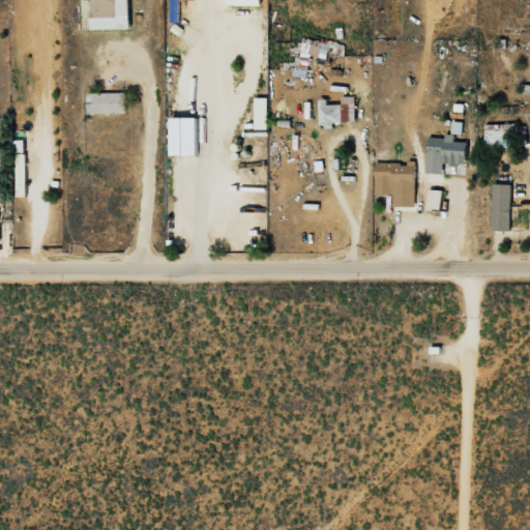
[(91,0),(92,29),(130,28),(129,0),(91,0)]
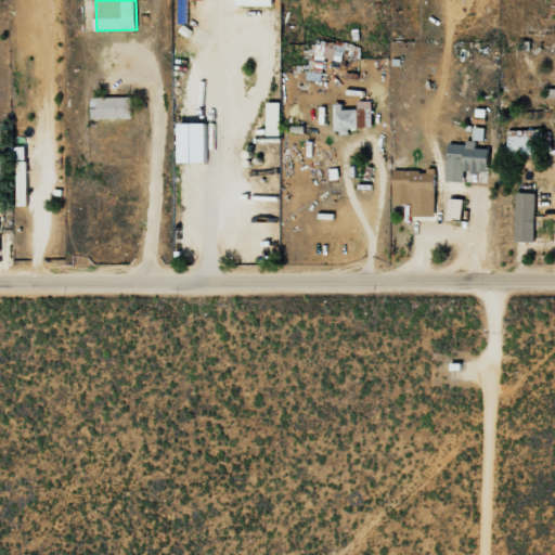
[(312,52),(339,62),(344,49),(317,39),(312,52)]
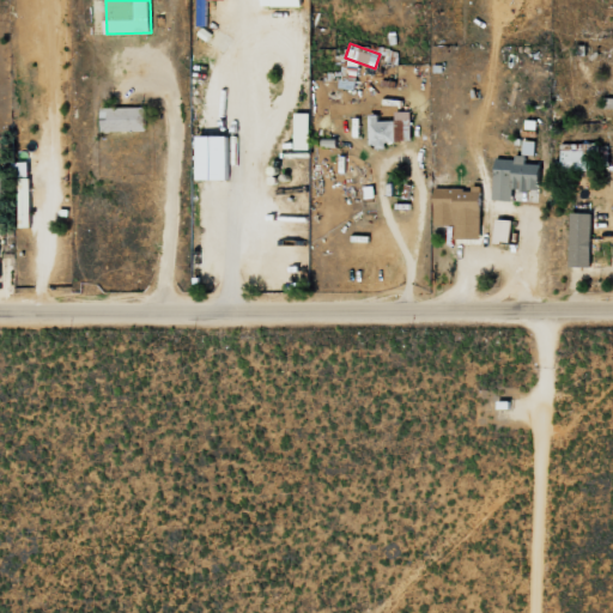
[(146,131),(146,107),(102,108),(103,132),(146,131)]
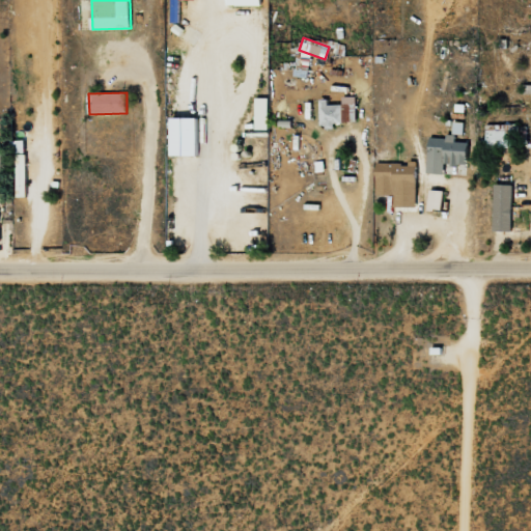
[(319,99),(320,128),(335,128),(334,122),(357,121),(356,95),(342,96),(342,104),(329,105),(328,99),(319,99)]
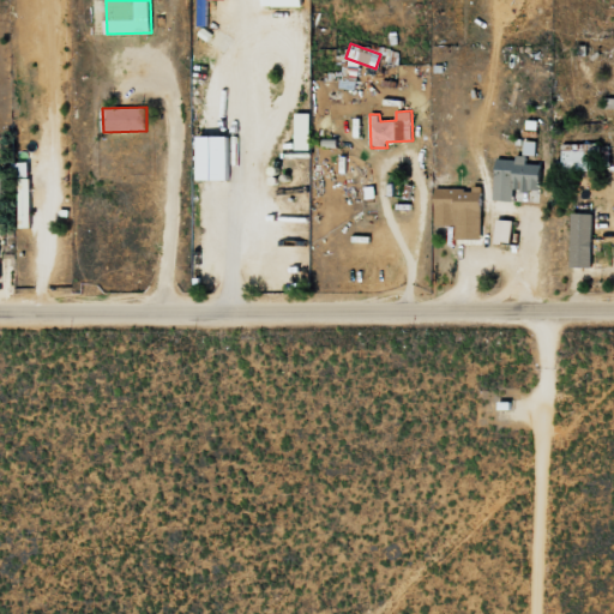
[(312,113),(296,113),(295,150),(311,150),(312,113)]
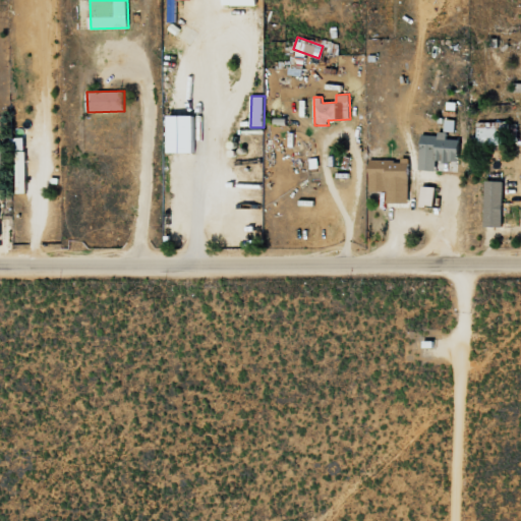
[(194,153),(195,115),(169,115),(169,153),(194,153)]
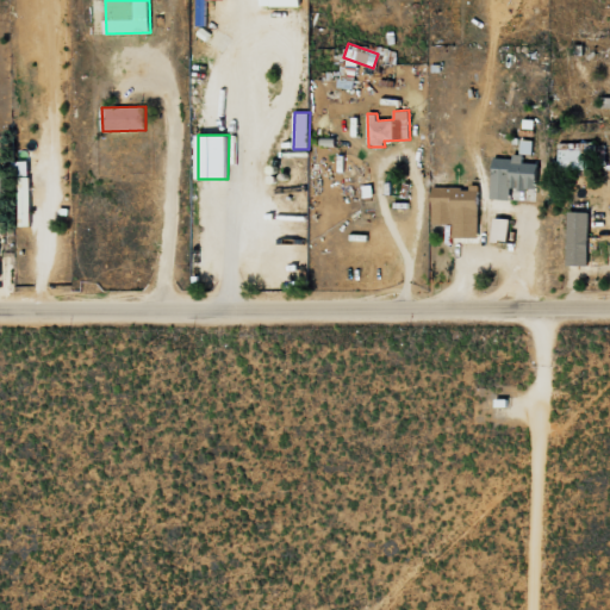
[(533,141),(521,139),(521,154),(533,155),(533,141)]
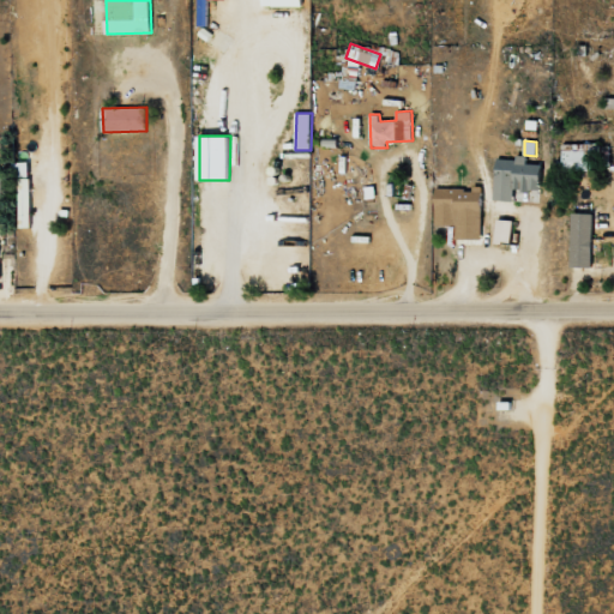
[(587,144),(564,144),(564,170),(587,170),(587,144)]
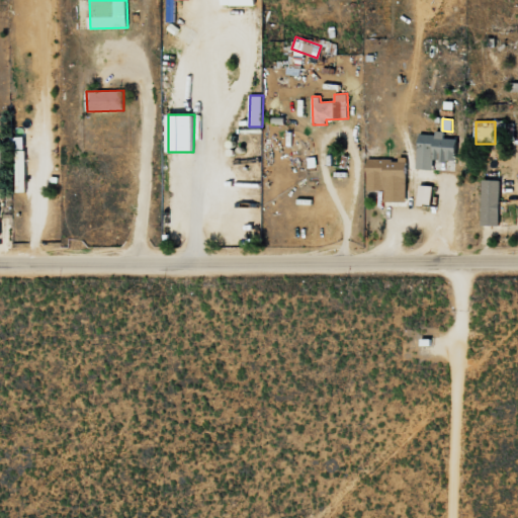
[(419,133),(417,169),(433,170),(434,160),(455,161),(456,139),(443,138),(444,134),(419,133)]
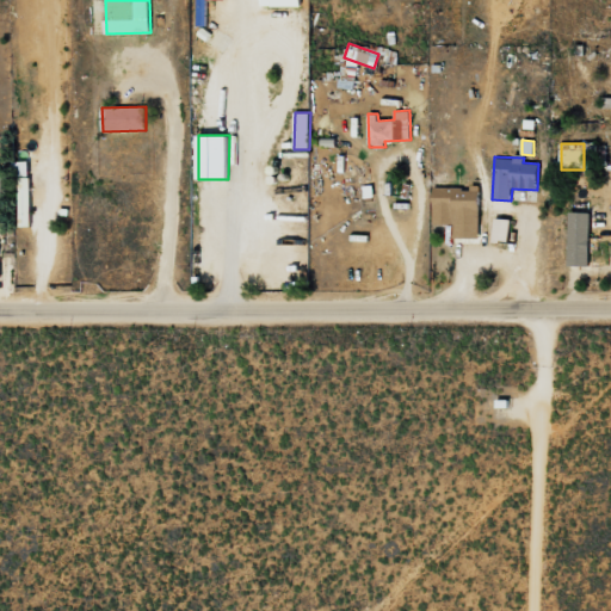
[(29,176),(29,161),(16,161),(16,176),(29,176)]
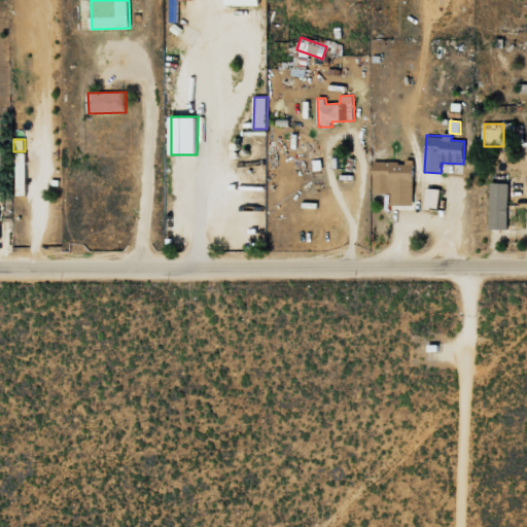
[(16,196),(27,196),(26,152),(15,152),(16,196)]
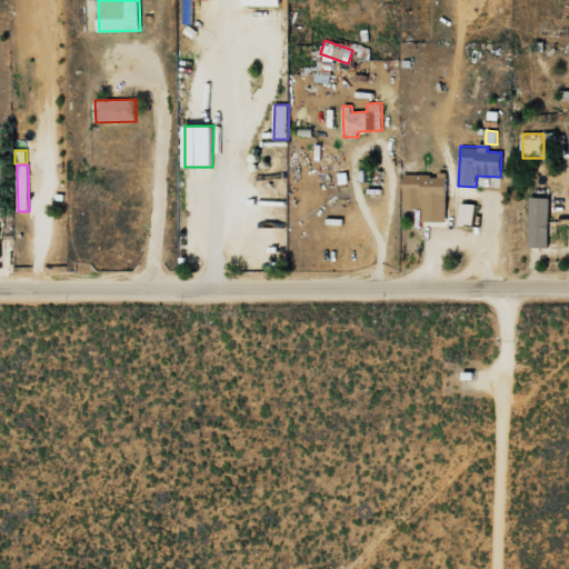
[(403,176),(403,209),(422,208),(422,221),(447,221),(446,175),(403,176)]
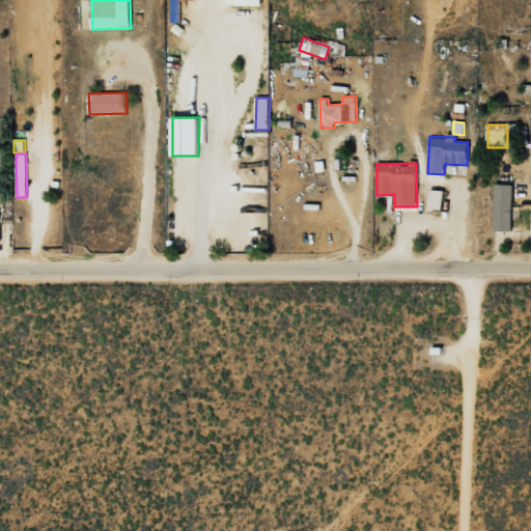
[(494,230),(511,230),(512,184),(495,184),(494,230)]
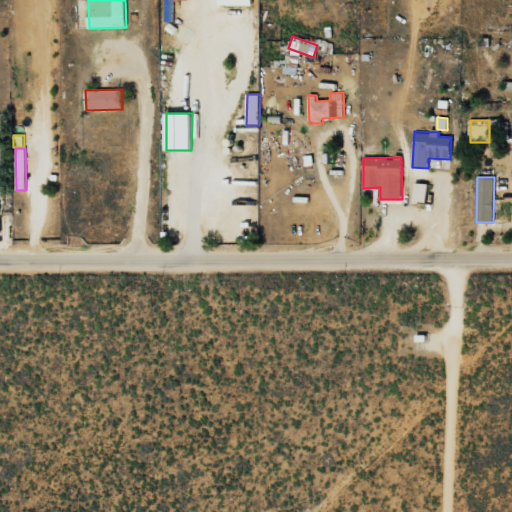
[(412,202),(426,204),(428,184),(414,182),(412,202)]
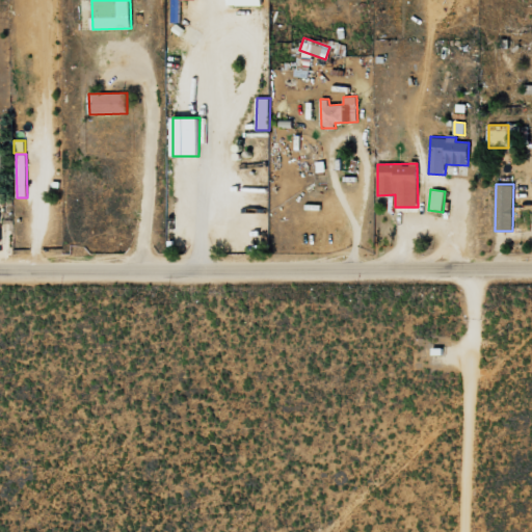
All buildings are outlined.
